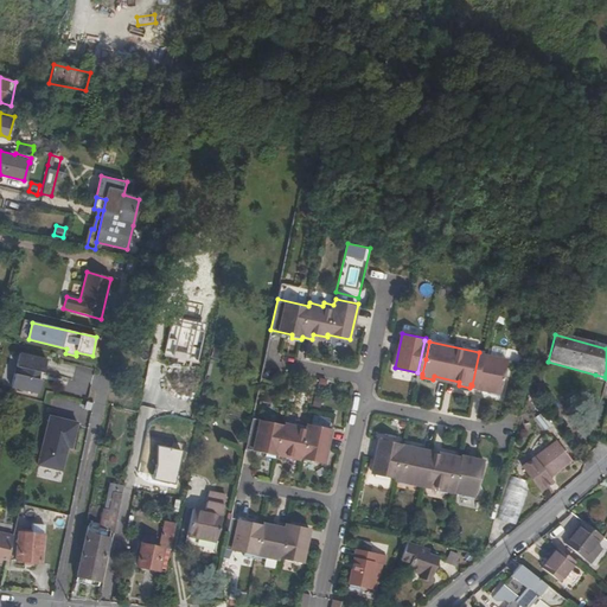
[(477,385),(483,353),(479,352),(472,385),(477,385)]
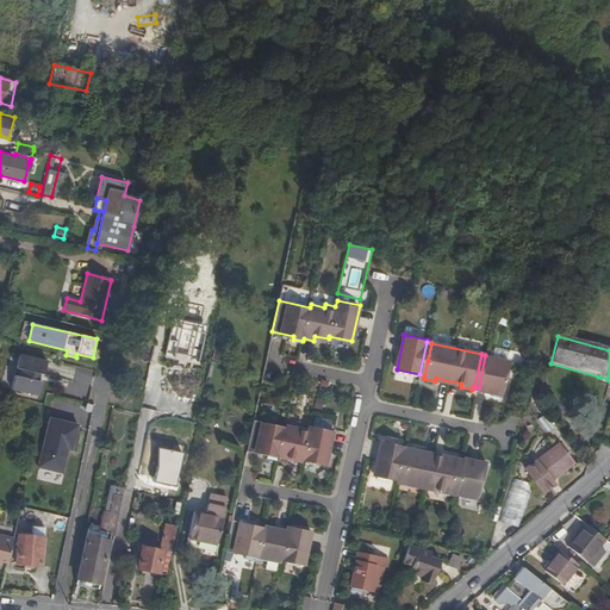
[(47,362),(19,355),(12,390),(39,396),(47,362)]
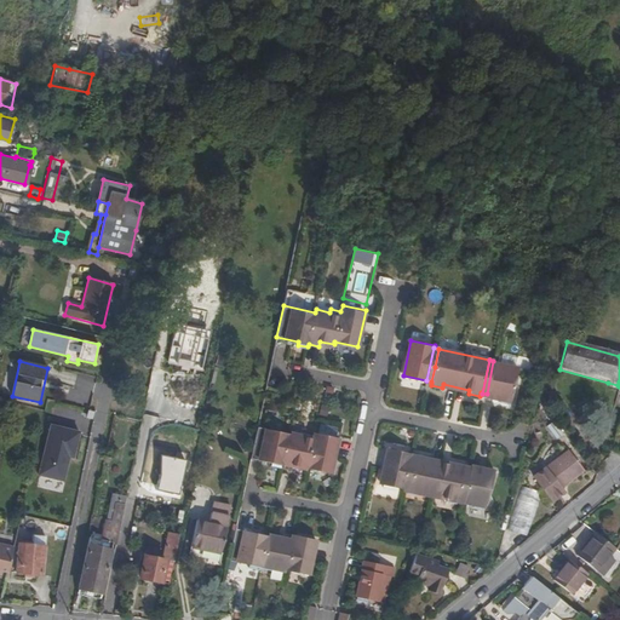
[(518,368),(493,361),(487,394),(486,396),(501,399),(500,402),(511,405),(518,368)]
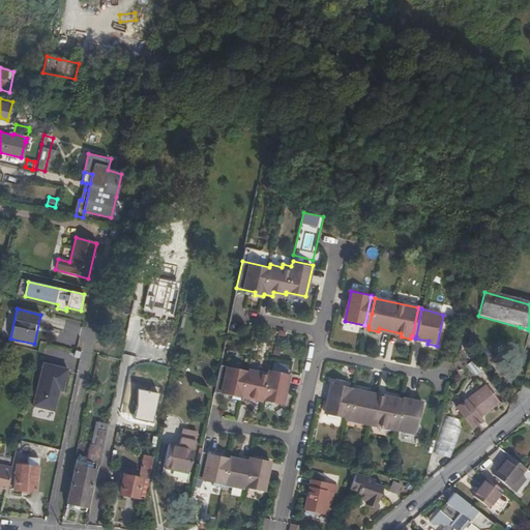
[(51,318),(50,326),(64,328),(65,320),(51,318)]
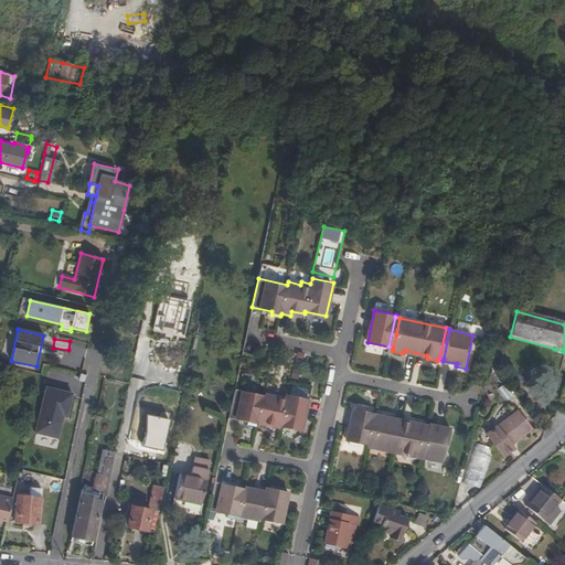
[(291,368),(289,377),(298,380),(300,370),(291,368)]
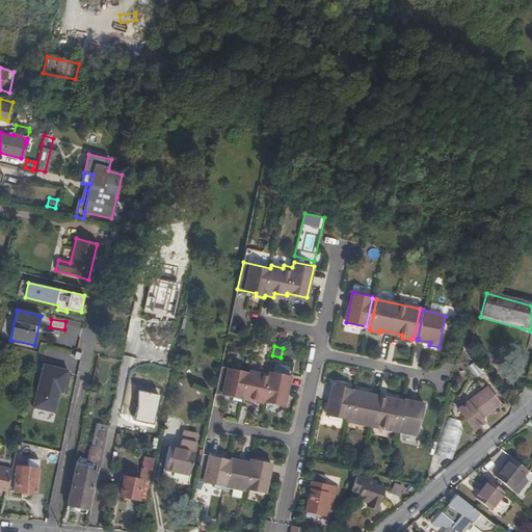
[(220,365),(215,392),(233,396),(232,398),(249,402),(250,398),(283,405),(290,374),(270,370),(269,373),(260,371),(260,373),(238,368),(220,365)]
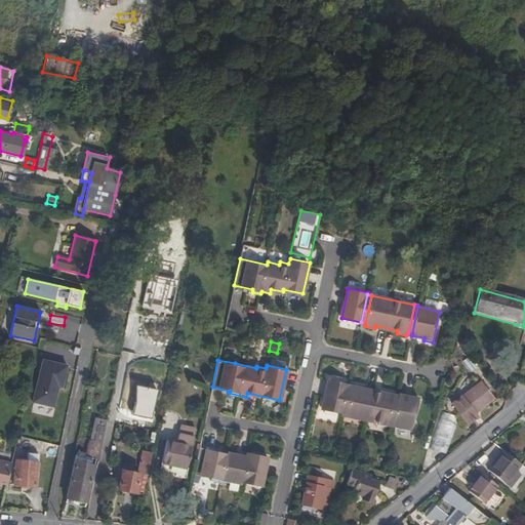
[(68,365),(43,361),(34,404),(54,408),(59,382),(64,384),(68,365)]
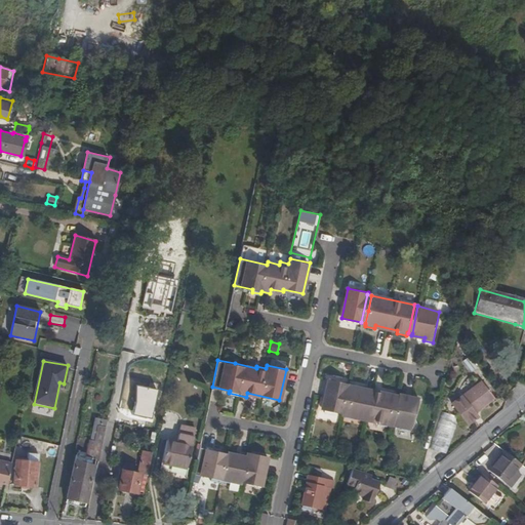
[(466,422),(473,417),(470,414),(475,410),(493,394),(479,377),(449,403),(466,422)]
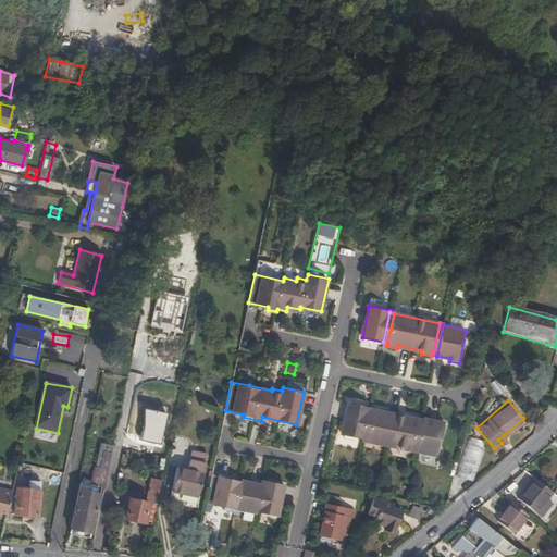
[(361,438),(368,409),(369,407),(348,401),(341,434),(361,438)]
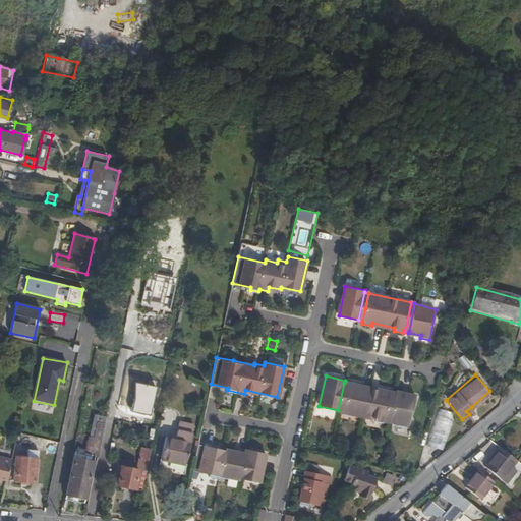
[(342,411),(348,384),(344,383),(338,410),(342,411)]
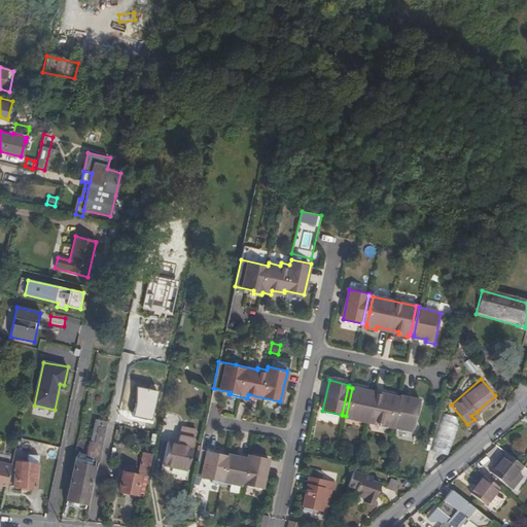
[(390,426),(396,397),(352,388),(346,416),(346,419),(355,421),(356,418),(380,423),(380,426),(389,428),(390,426)]
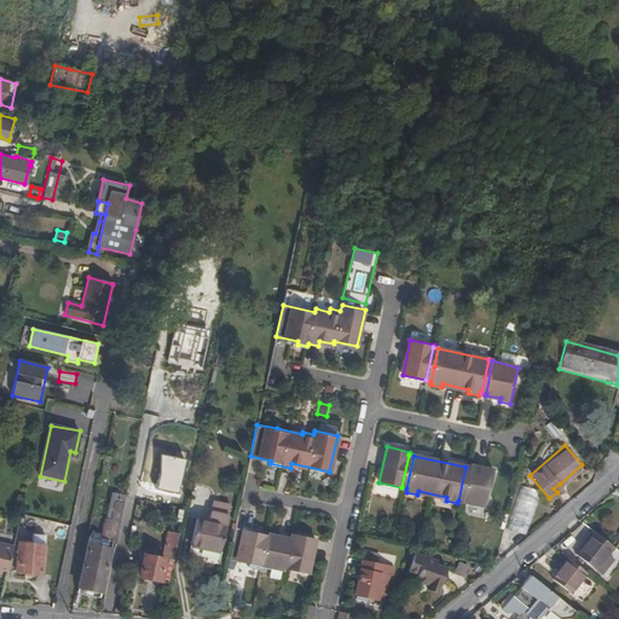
[(470,466),(470,468),(463,501),(476,504),(475,508),(486,510),(495,470),(470,466)]
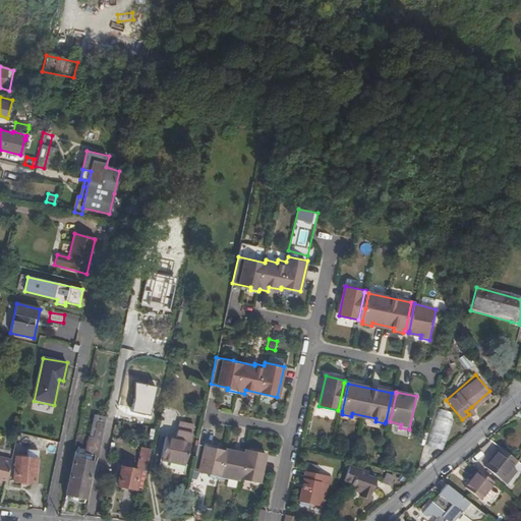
[(390,421),(396,394),(392,393),(386,421),(390,421)]
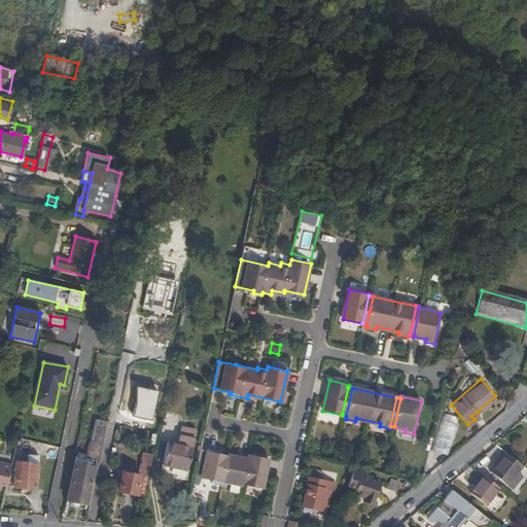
[(444,414),(432,450),(448,455),(460,419),(444,414)]
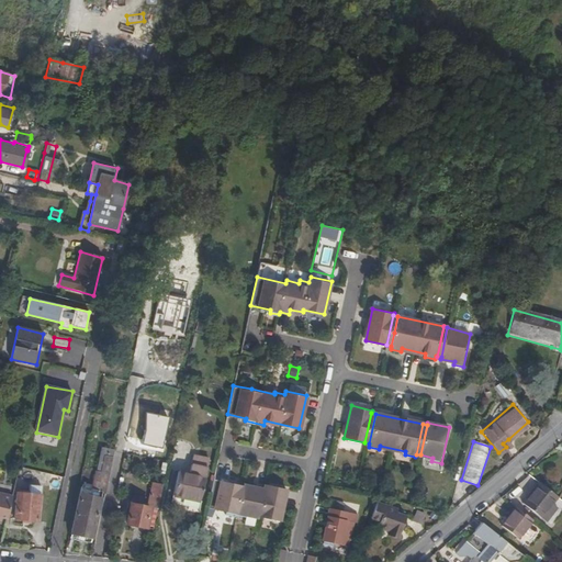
[(104,491),(109,471),(113,448),(100,446),(92,487),(101,491),(104,491)]
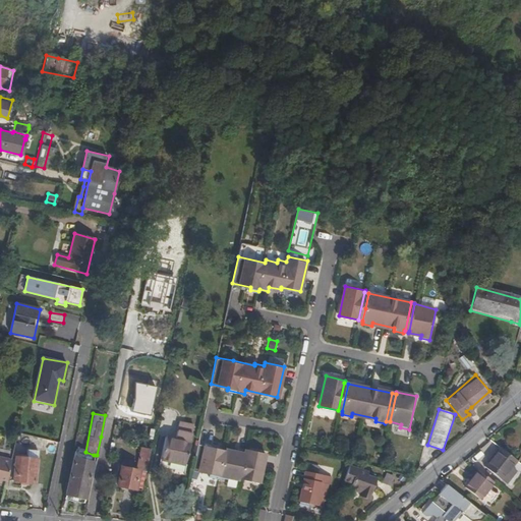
[(194,428),(196,418),(181,415),(179,425),(194,428)]
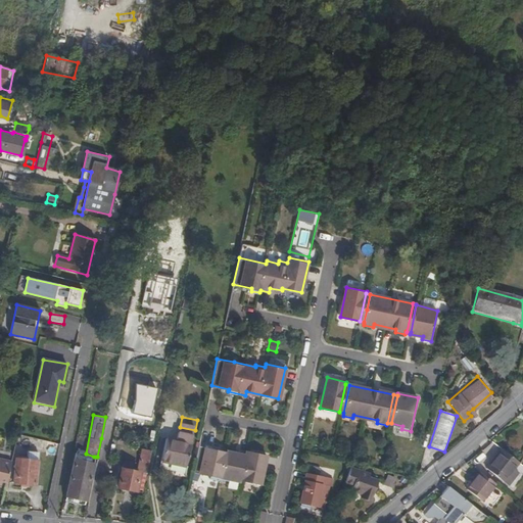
[(175,426),(173,434),(185,437),(185,441),(193,442),(195,430),(180,427),(175,426)]
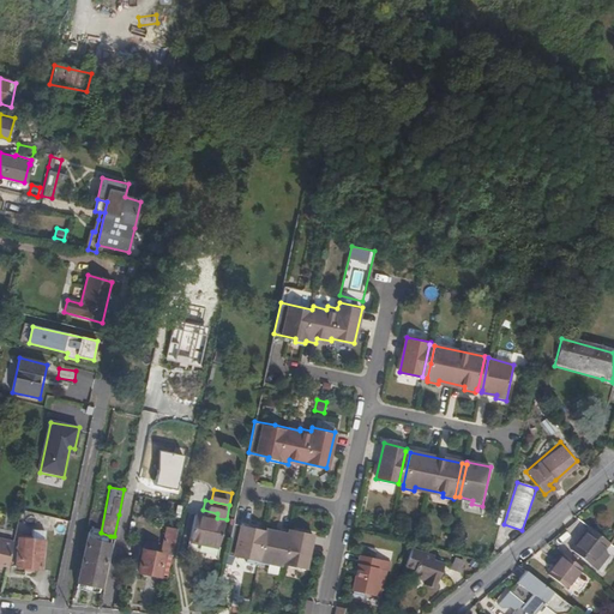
[(217,513),(203,510),(197,509),(190,542),(220,549),(227,519),(217,518),(217,513)]
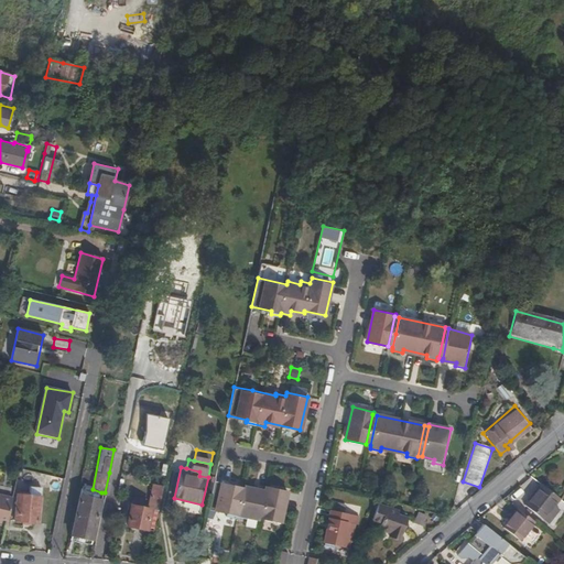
[(214,479),(207,508),(226,513),(225,516),(235,518),(236,516),(246,518),(246,514),(268,520),(279,522),(284,499),(286,489),(266,485),(266,486),(257,484),(256,488),(219,480),(214,479)]
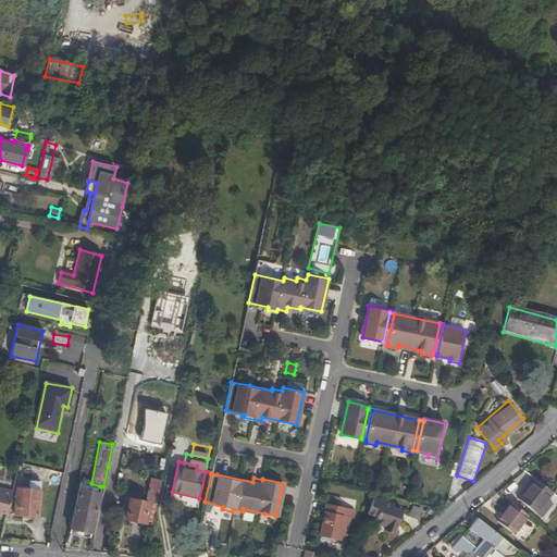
[(151,523),(156,502),(157,495),(160,478),(151,477),(146,499),(130,496),(125,518),(151,523)]
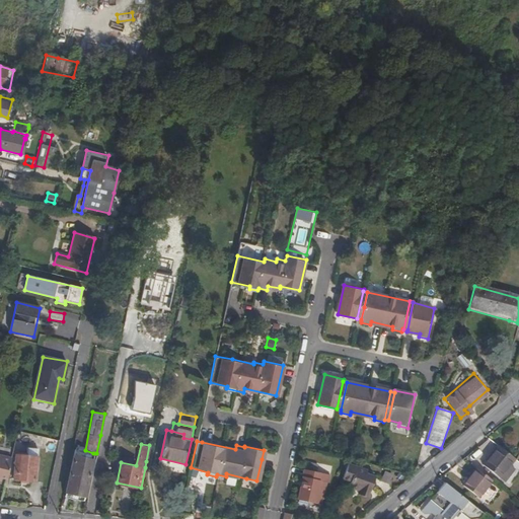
[(498,477),(513,458),(496,444),(480,463),(498,477)]
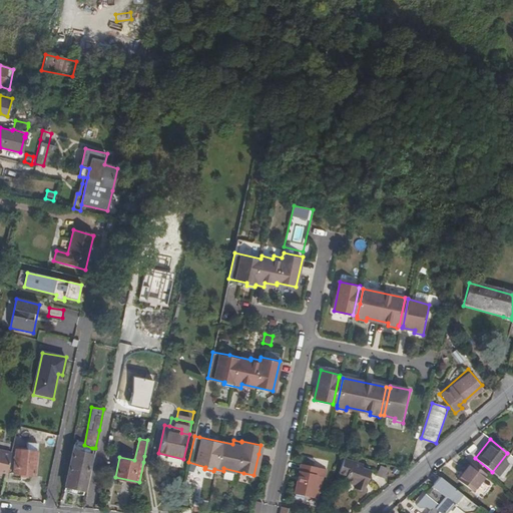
[(29,440),(27,449),(36,449),(37,441),(29,440)]
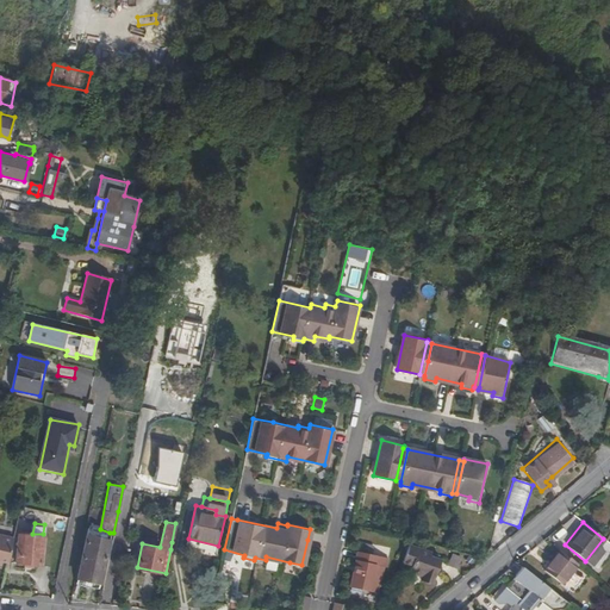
[(98,587),(110,533),(100,529),(87,527),(76,578),(89,580),(88,586),(98,587)]
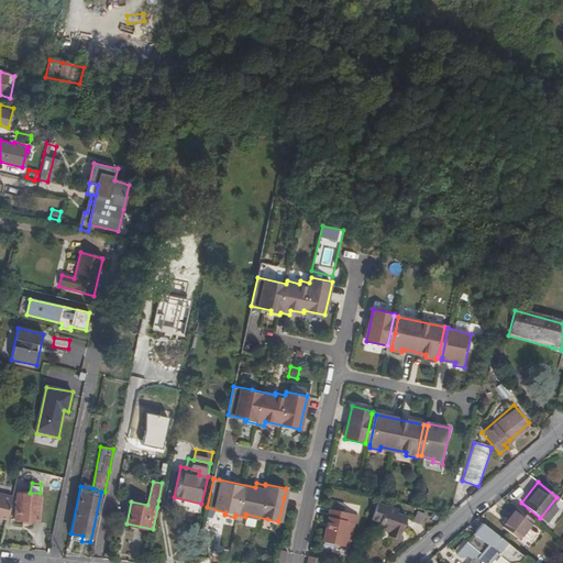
[(0,520),(4,522),(12,490),(0,487),(0,520)]
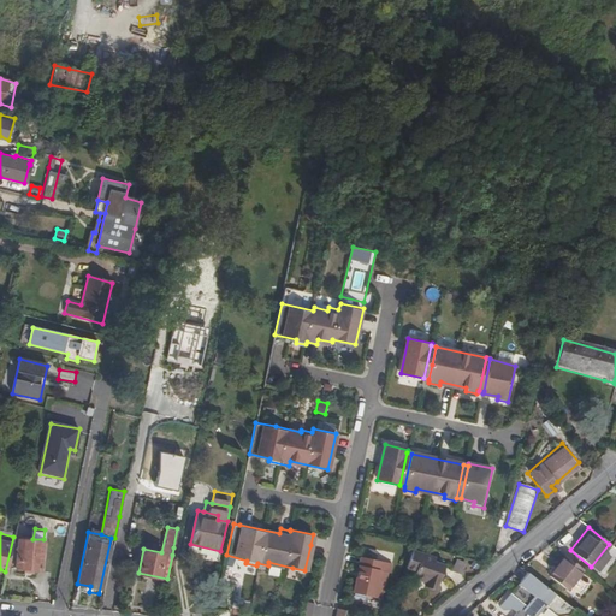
[(43,539),(33,539),(18,537),(16,567),(42,569),(46,539),(43,539)]
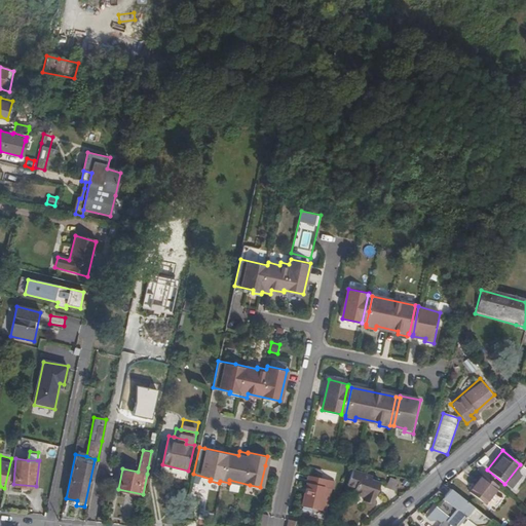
[(362,498),(372,501),(378,482),(369,479),(370,476),(349,470),(345,485),(353,487),(351,492),(363,495),(362,498)]
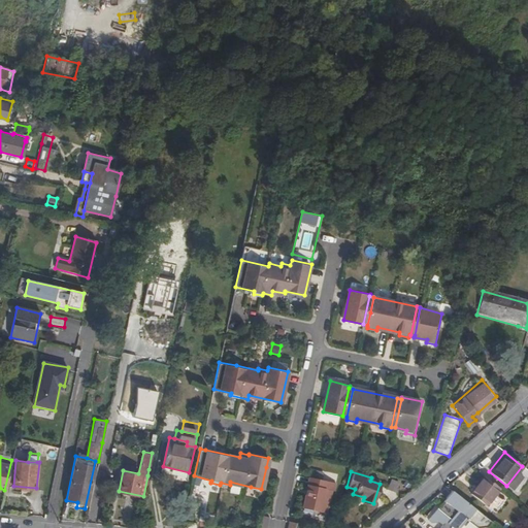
[(484,504),(497,487),(483,474),(468,492),(484,504)]
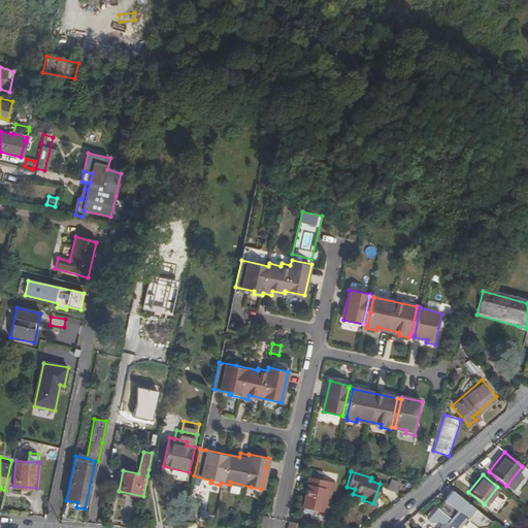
[(302,507),(325,513),(328,504),(331,490),(333,491),(335,483),(308,476),(302,507)]
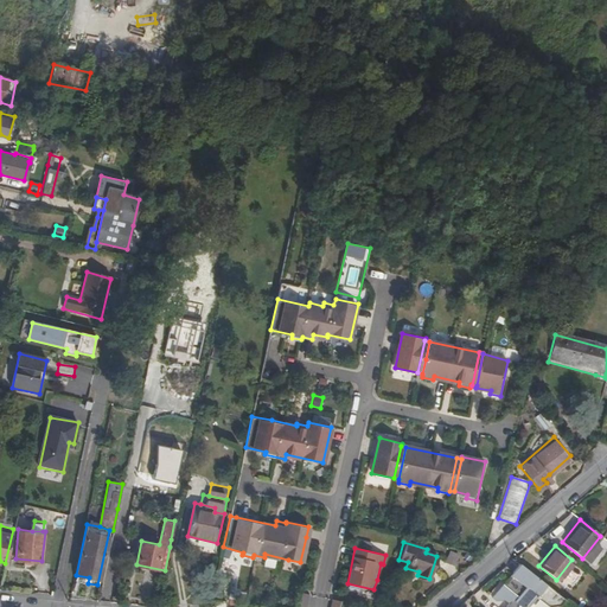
[(459,554),(448,550),(443,561),(454,566),(459,554)]
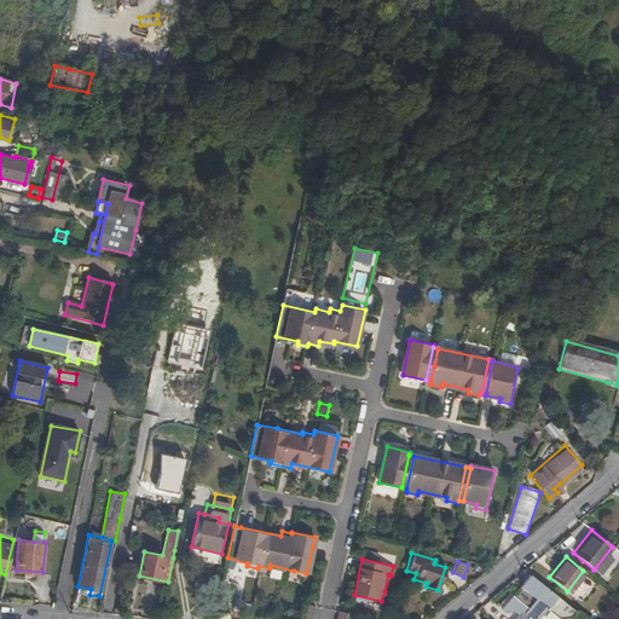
[(565,613),(565,603),(526,573),(499,605),(505,611),(512,608),(519,614),(519,618),(539,618),(549,609),(554,614),(565,613)]
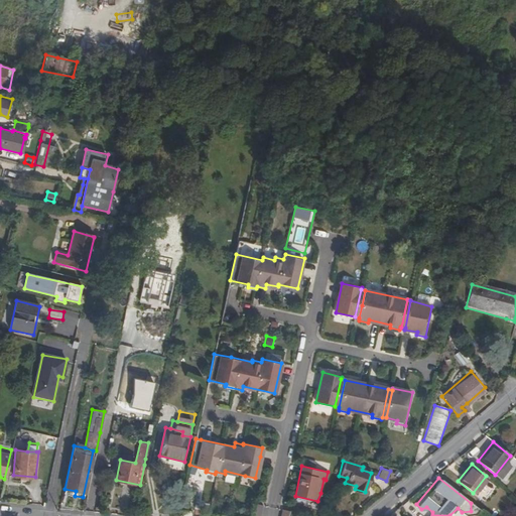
[(182,511),(191,512),(196,495),(186,493),(182,511)]
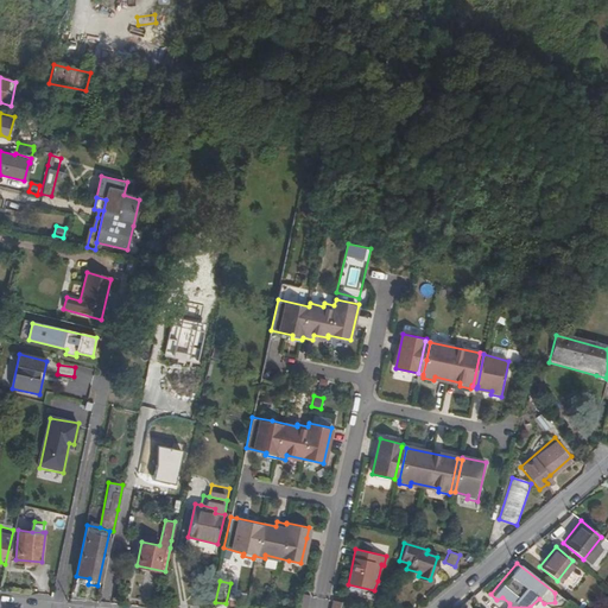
[(295,607),(304,607),(308,595),(299,593),(295,607)]
